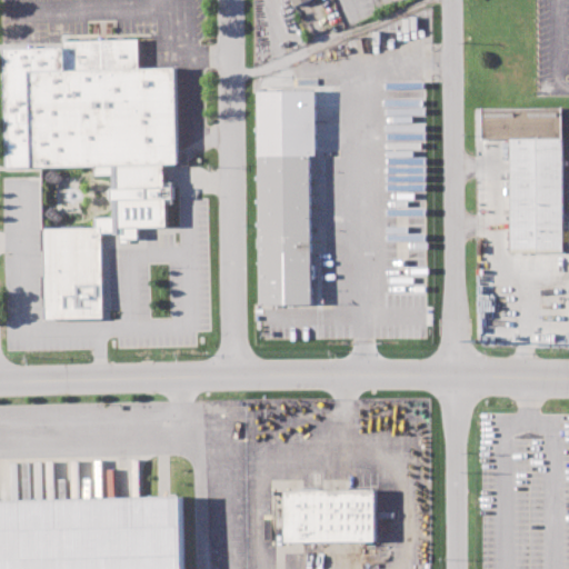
[(6,49),(65,47),(63,40),(137,38),(138,69),(178,68),(180,165),(163,166),(165,182),(175,182),(175,203),(166,203),(166,225),(136,226),(137,238),(119,238),(119,228),(100,229),(102,319),(45,320),(41,227),(95,226),(95,216),(115,215),(113,173),(96,175),(95,163),(9,166),(6,49)]
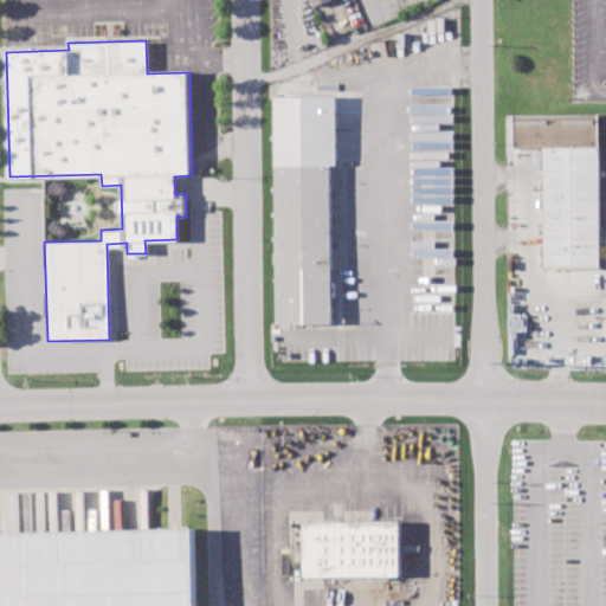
[(514,115),(599,114),(601,269),(547,270),(545,148),(514,148),(514,115)]
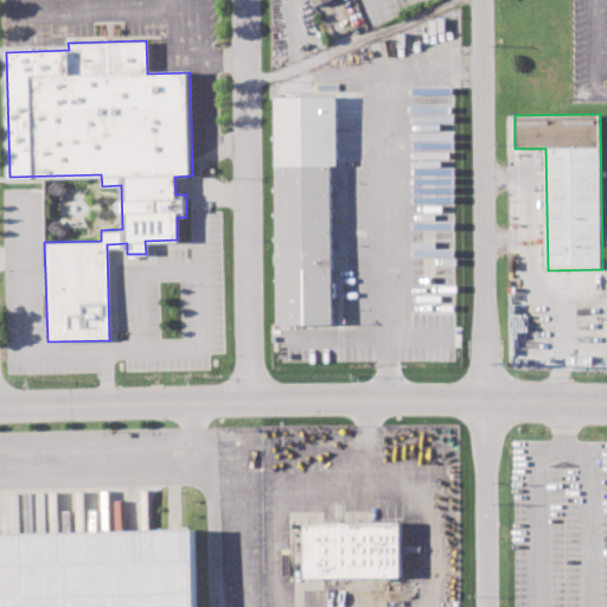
[(276,165),(331,164),(334,325),(280,326),(276,165)]
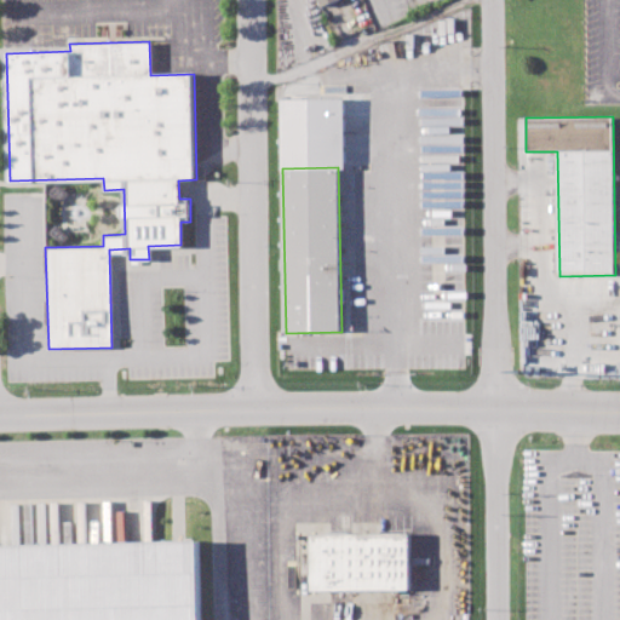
[(314,535),(412,534),(412,590),(314,590),(314,535)]
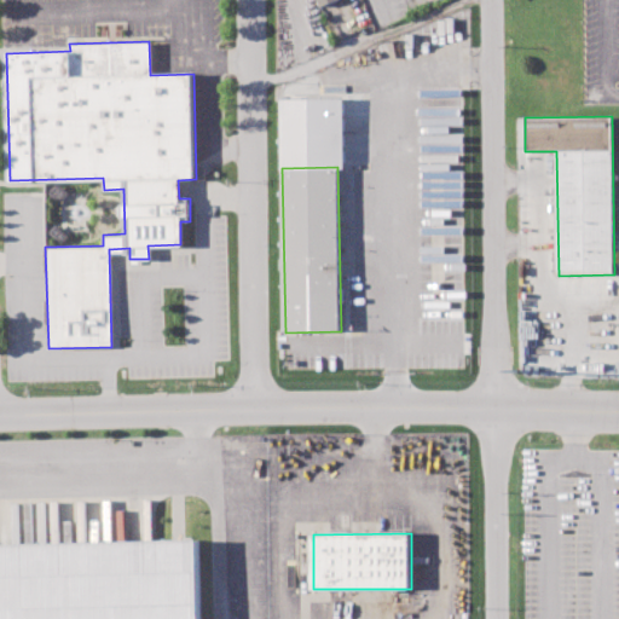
[(0,618),(0,545),(197,541),(198,618),(0,618)]
